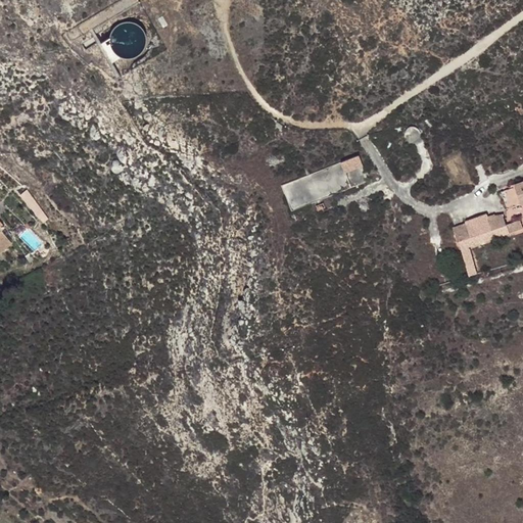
[(114,59),(123,55),(121,53),(115,49),(113,45),(111,40),(111,37),(104,41),(114,59)]
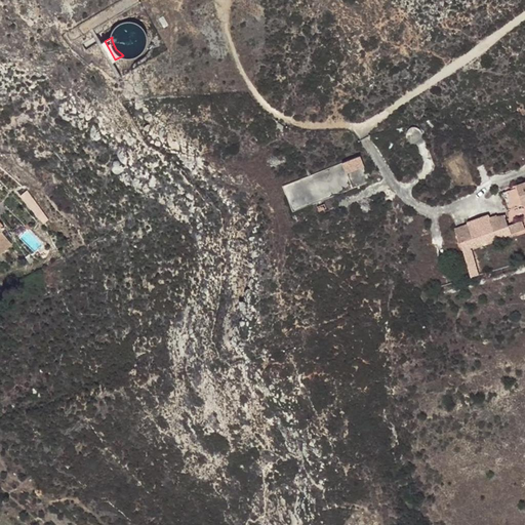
[(524,180),(520,183),(521,187),(508,190),(512,208),(524,204),(524,180)]
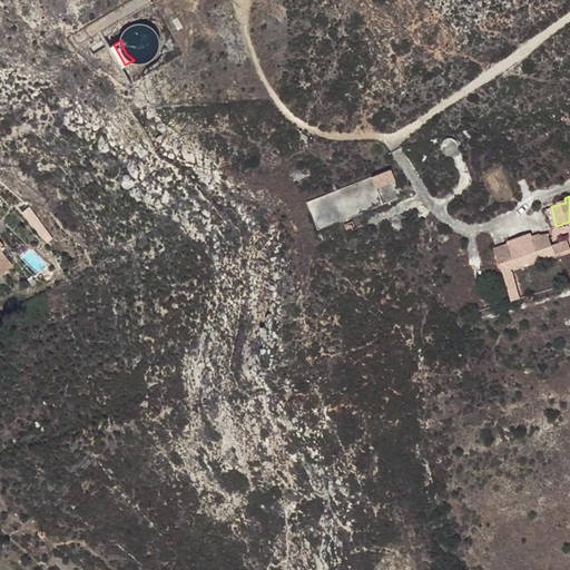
[(504,269),(569,246),(567,239),(552,245),(548,234),(539,234),(539,233),(532,235),(531,233),(507,241),(507,244),(493,248),(498,264),(502,262),(504,269)]
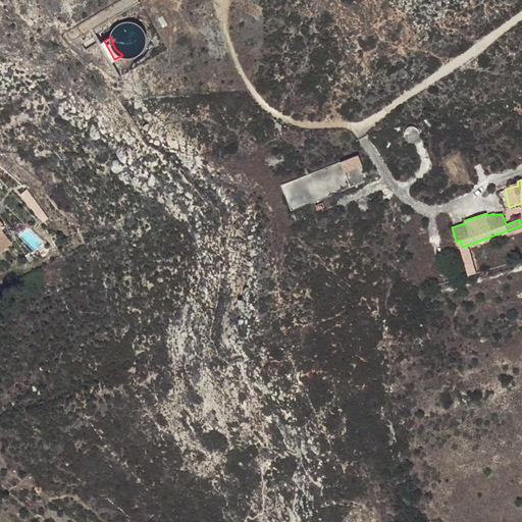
[(0,235),(5,240),(15,228),(0,215),(0,235)]
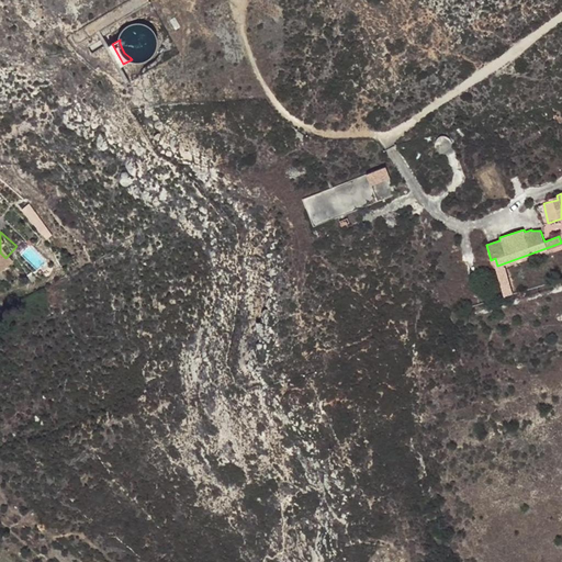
[(505,269),(498,270),(505,295),(512,293),(510,292),(505,269)]
